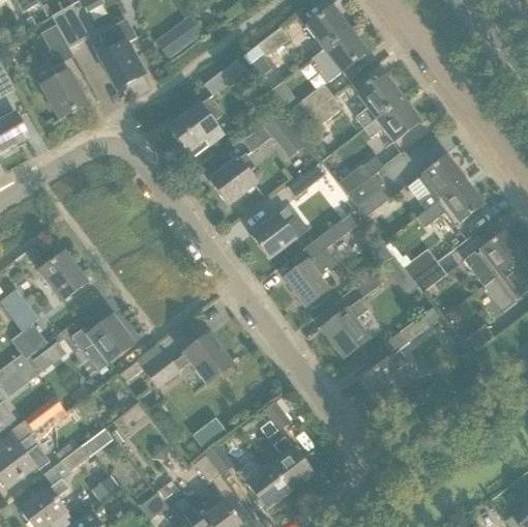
[(17,0),(23,11),(39,2),(38,0),(17,0)]
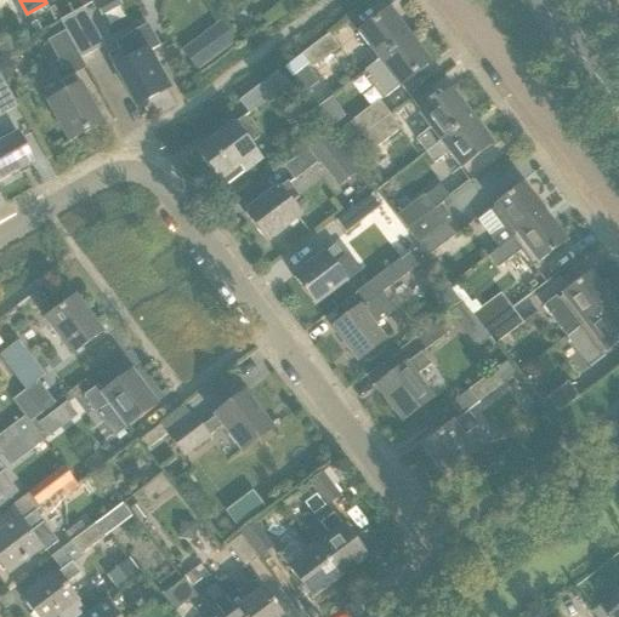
[(370,44),(368,45),(378,58),(414,32),(396,9),(393,11),(390,7),(359,30),(370,44)]
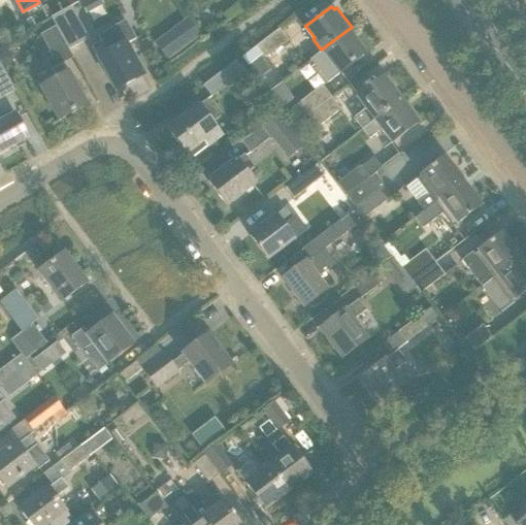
[(58,24),(70,46),(90,35),(78,13),(58,24)]
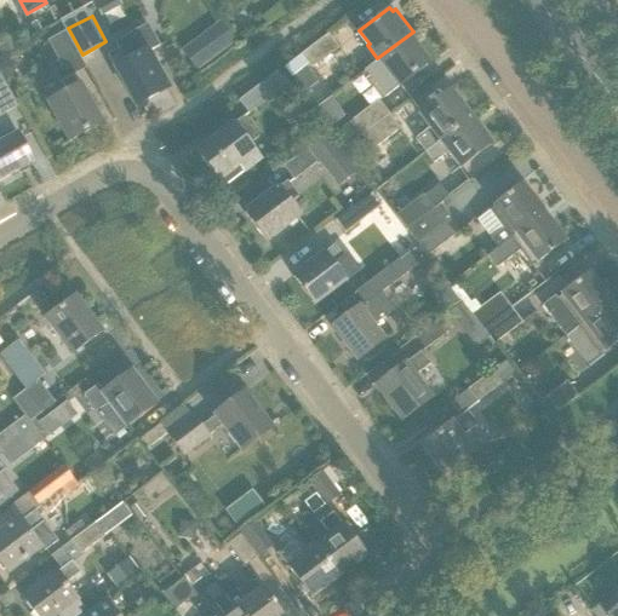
[(109,52),(137,103),(169,85),(149,50),(161,42),(149,21),(116,39),(120,46),(109,52)]
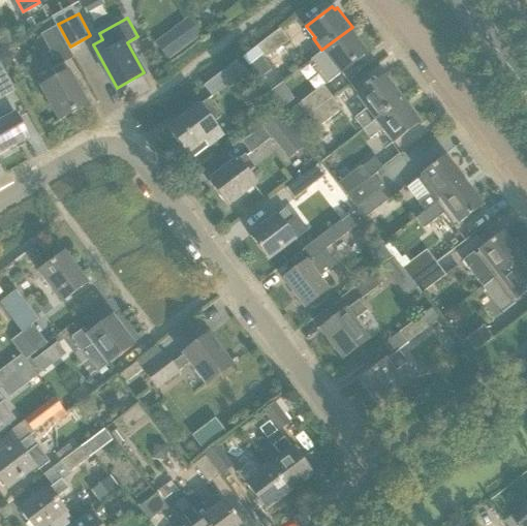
[(75,55),(70,47),(58,24),(42,32),(55,55),(47,59),(57,78),(42,86),(61,119),(88,103),(64,61),(75,55)]
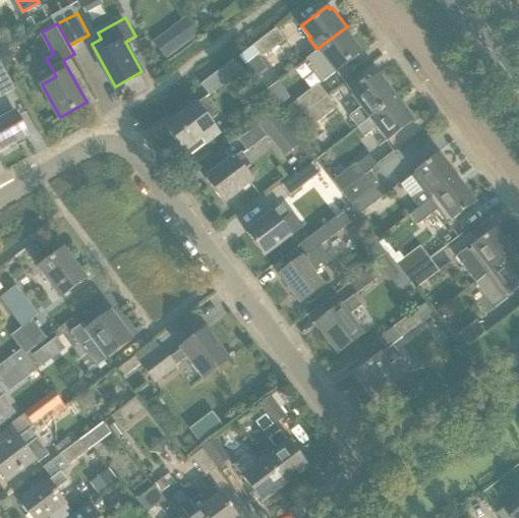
[(285,36),(276,24),(252,43),(262,54),(285,36)]
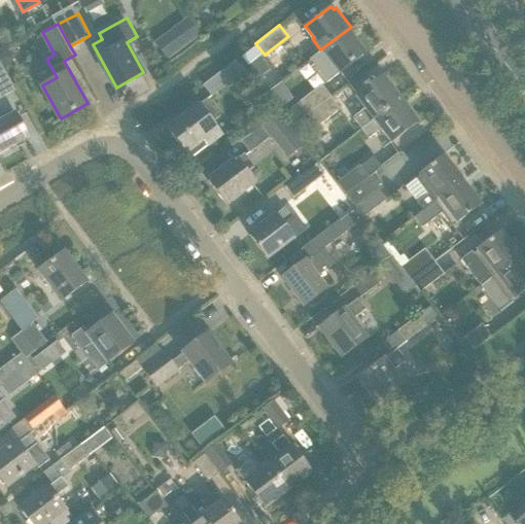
[(156,40),(169,57),(188,42),(175,26),(156,40)]
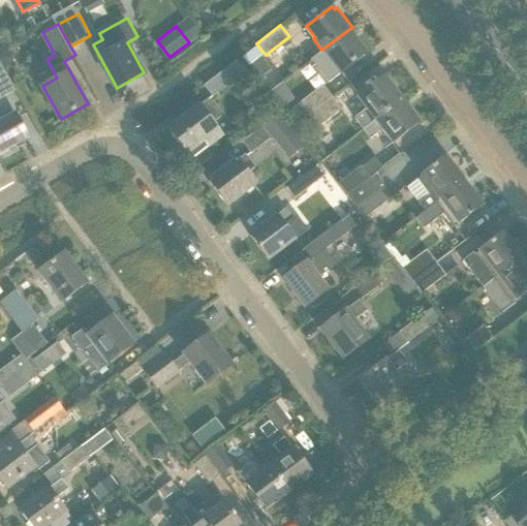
[(367,45),(352,27),(321,50),(312,57),(330,81),(367,52),(365,49),(367,45)]
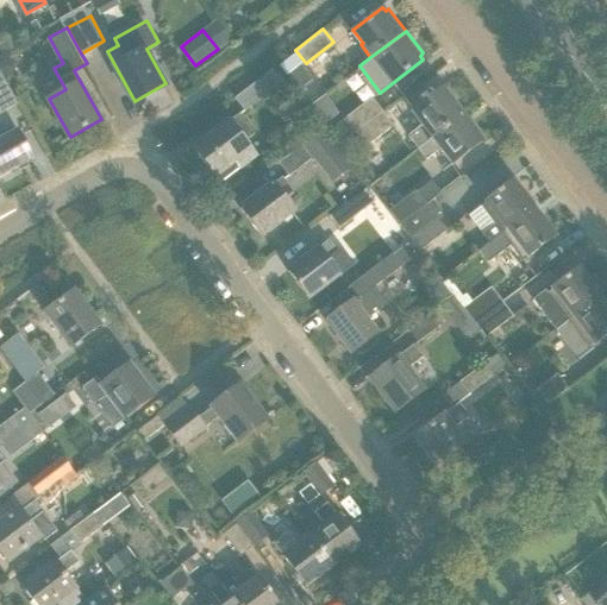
[(280,80),(270,67),(235,94),(244,107),(280,80)]
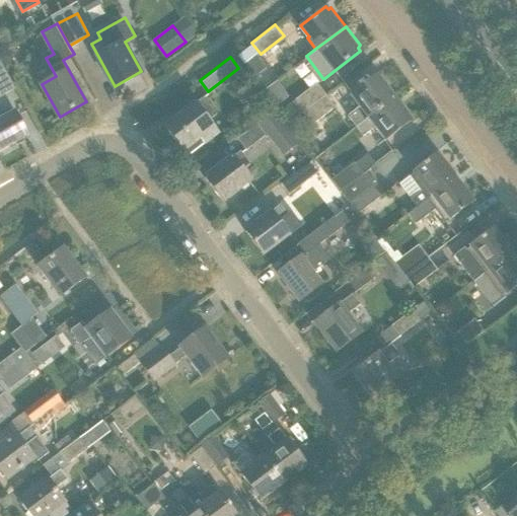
[(0,112),(3,117),(0,118),(0,149),(28,133),(16,109),(15,109),(5,92),(16,86),(0,59),(0,112)]
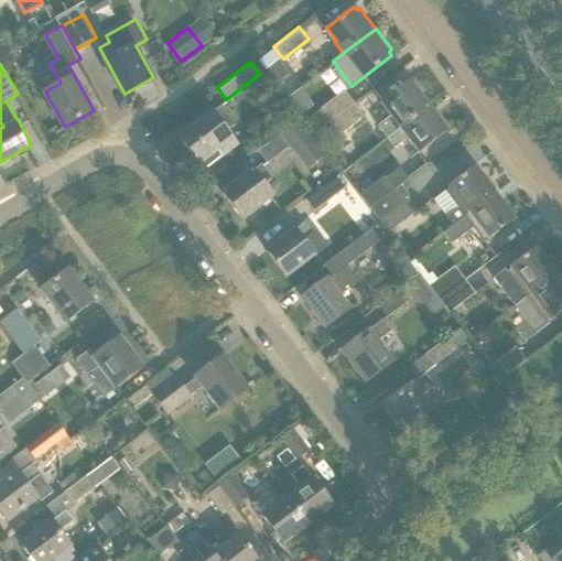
[(382,101),(391,114),(379,122),(389,135),(431,103),(415,83),(413,84),(410,81),(382,101)]
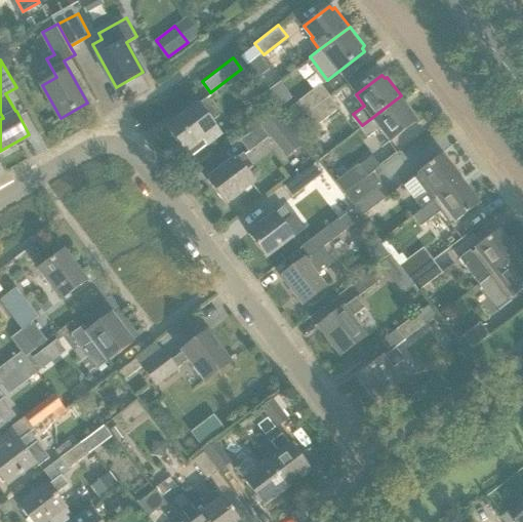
[(293,121),(307,111),(307,112),(330,94),(321,82),(285,109),(293,121)]
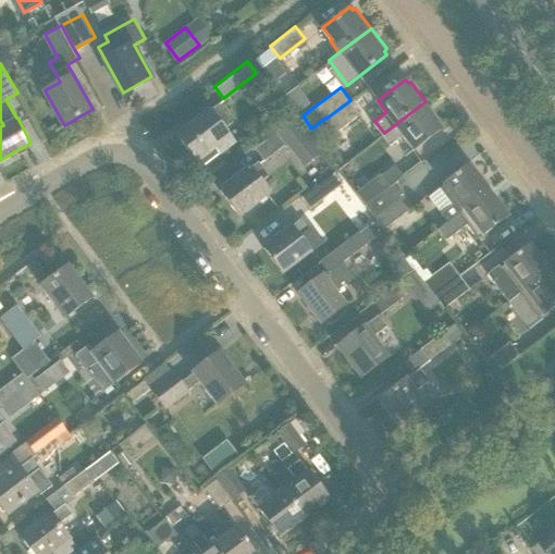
[(350,100),(325,119),(335,131),(359,112),(350,100)]
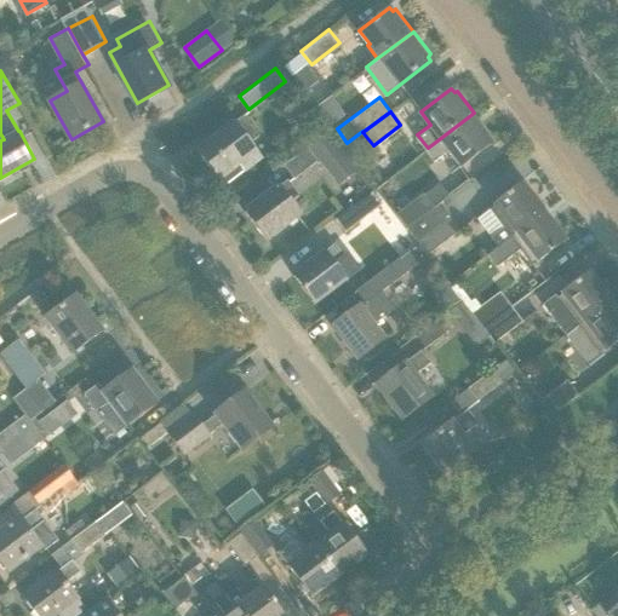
[(462,165),(492,142),(490,138),(492,136),(474,113),(428,148),(436,160),(450,149),(462,165)]
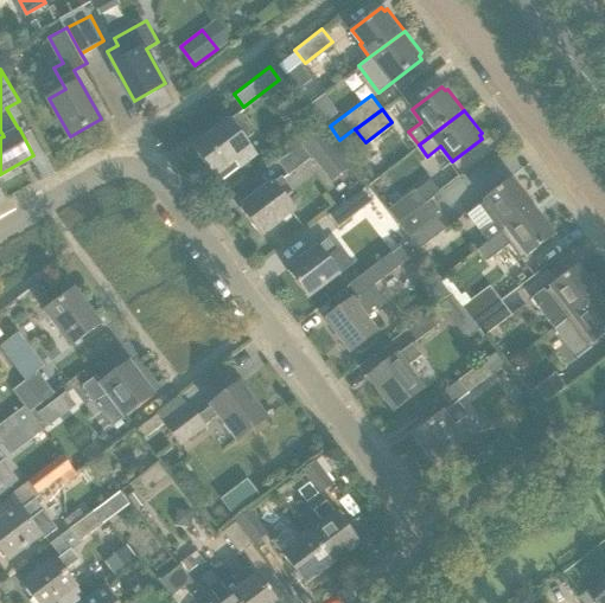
[(253,133),(237,113),(195,145),(221,180),(256,154),(244,139),(253,133)]
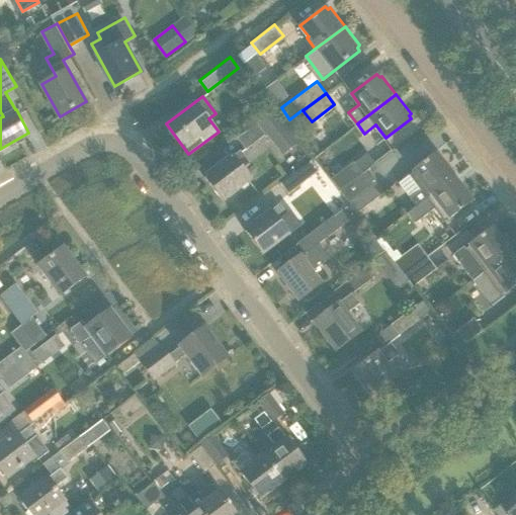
[(258,120),(283,153),(299,140),(274,108),(258,120)]
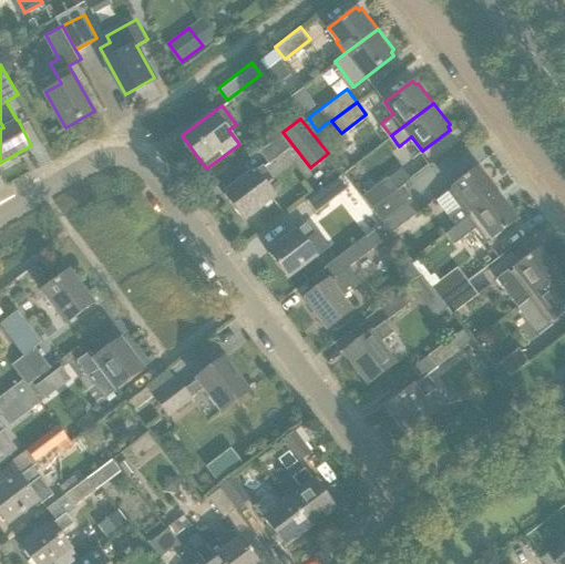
[(291,145),(281,132),(260,149),(270,161),(291,145)]
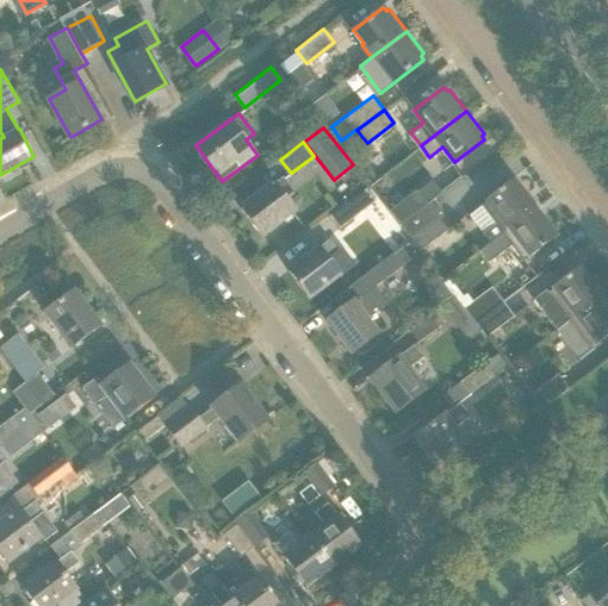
[(241,206),(264,235),(295,210),(286,198),(296,191),(285,176),(274,183),(273,181),(241,206)]
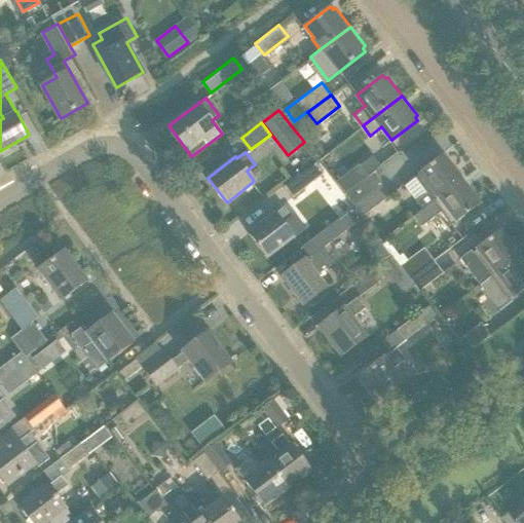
[(417,199),(423,208),(434,200),(462,179),(445,156),(420,176),(421,177),(417,179),(427,192),(417,199)]
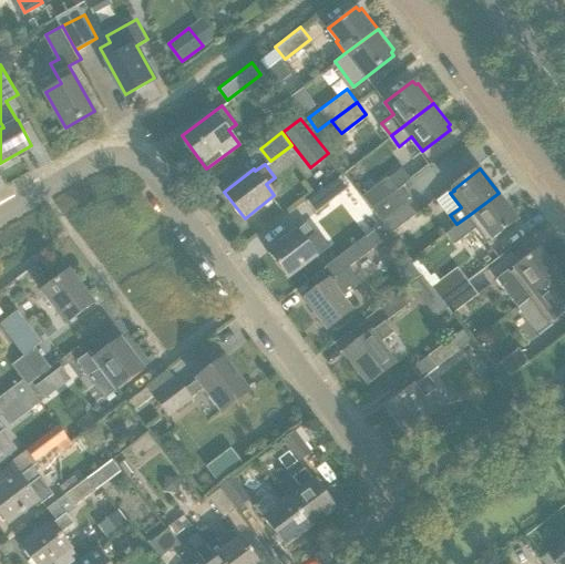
[(306,198),(315,211),(349,184),(340,172),(306,198)]
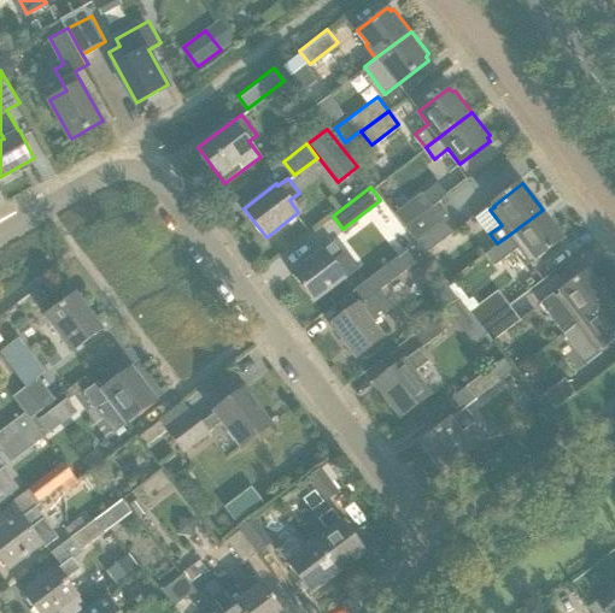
[(423,192),(396,212),(404,224),(433,202),(423,192)]
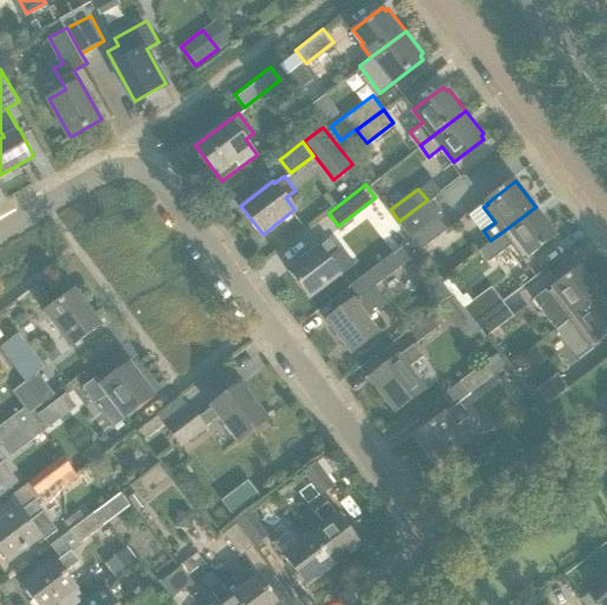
[(399,221),(410,234),(437,213),(427,200),(399,221)]
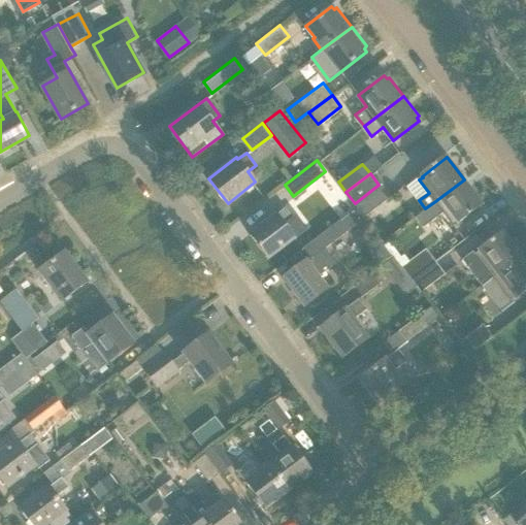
[(435,201),(425,208),(444,232),(482,203),(464,179),(435,201)]
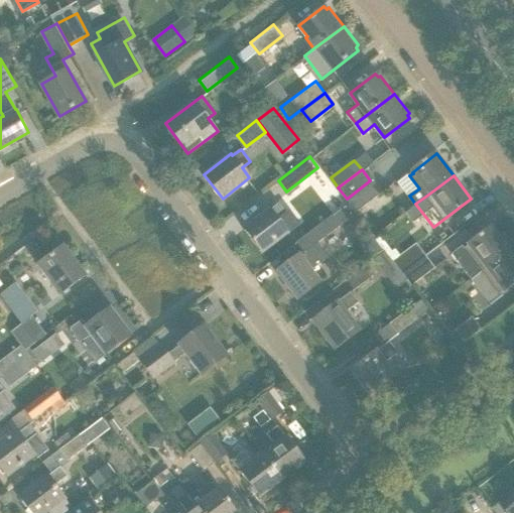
[(370,180),(347,199),(356,211),(379,194),(370,180)]
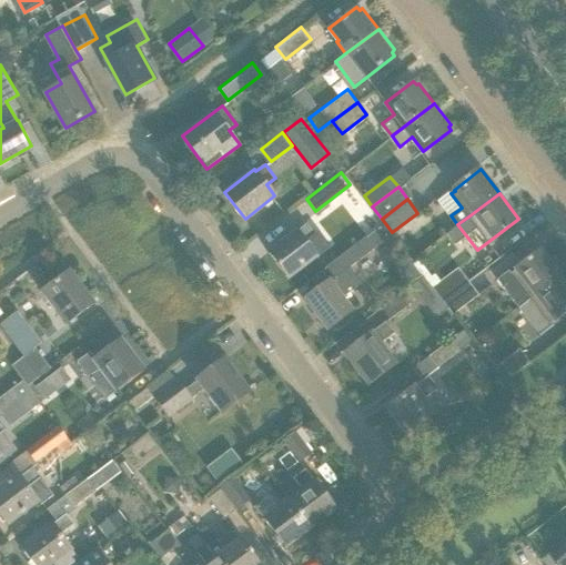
[(307,222),(270,250),(290,278),(317,256),(305,240),(315,232),(307,222)]
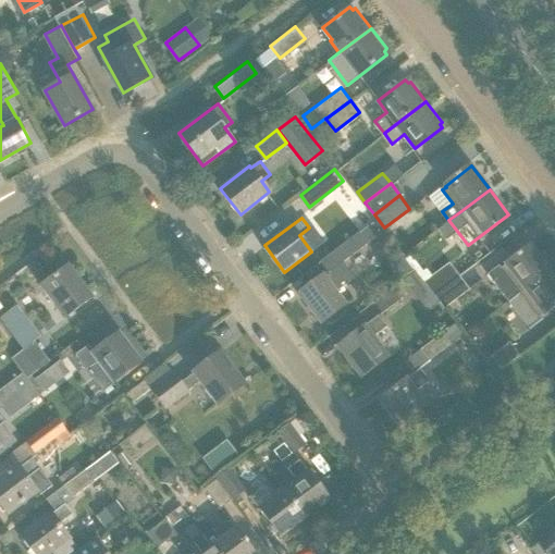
[(367,224),(358,231),(367,242),(375,235),(367,224)]
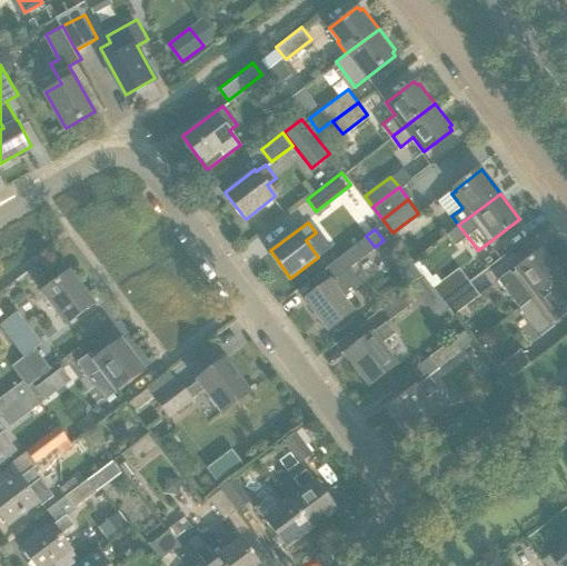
[(345,268),(306,298),(329,328),(354,309),(344,297),(362,284),(349,267),(375,247),(366,236),(337,258),(345,268)]
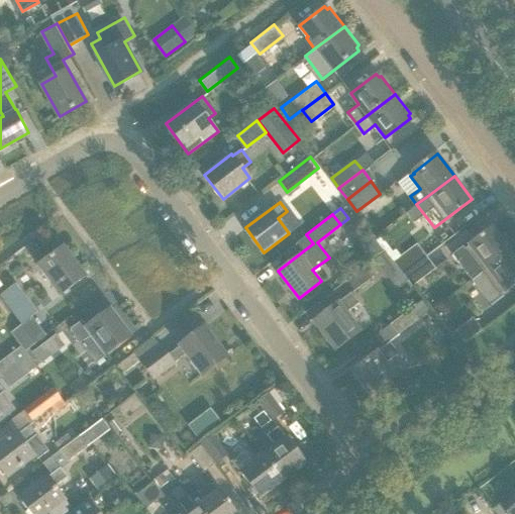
[(471,244),(467,247),(483,270),(510,249),(492,226),(469,243),(471,244)]
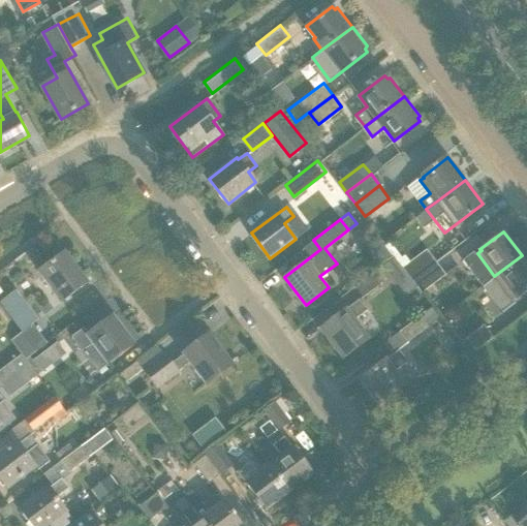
[(427,247),(403,266),(413,279),(437,259),(427,247)]
